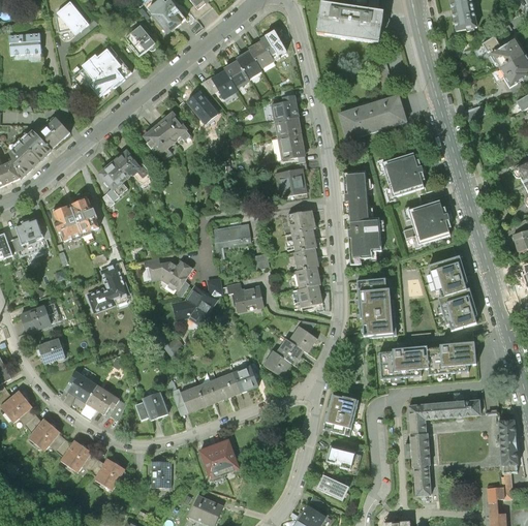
[(88,23),(71,0),(57,11),(58,13),(56,17),(59,31),(70,28),(75,33),(88,23)]
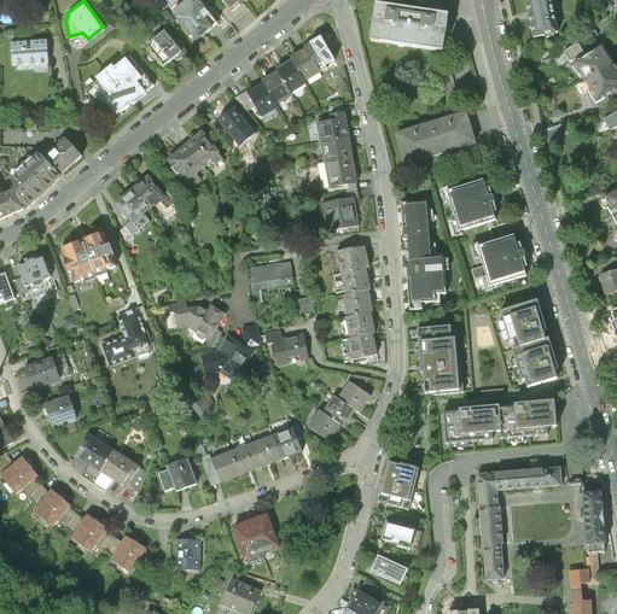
[(184,0),(172,10),(195,39),(215,23),(198,0),(196,0),(191,4),(188,0),(184,0)]
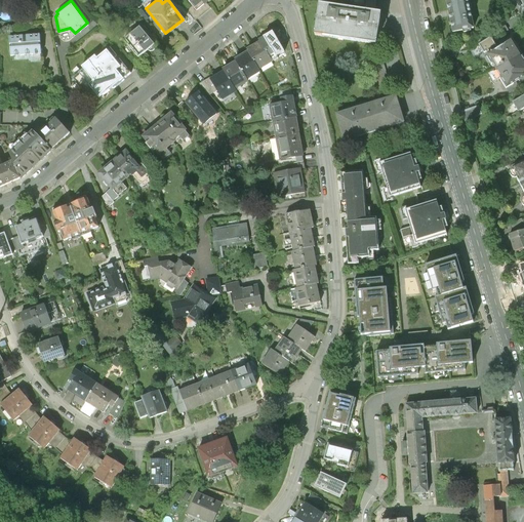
[(188,0),(195,8),(204,0),(188,0)]
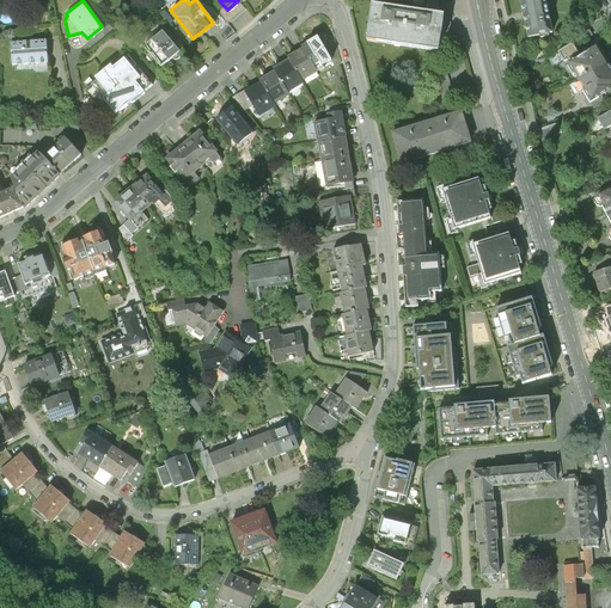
[(551,30),(545,0),(519,0),(526,35),(551,30)]
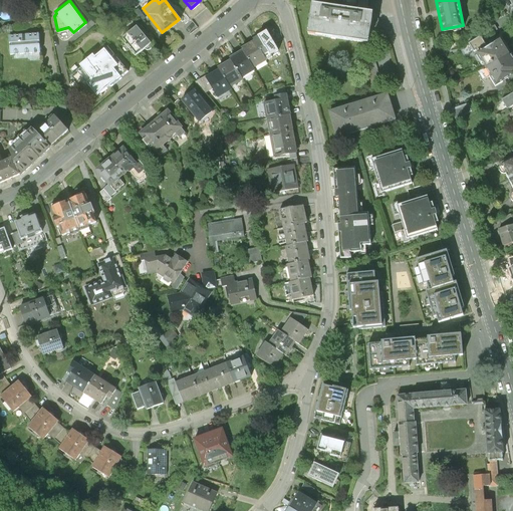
[(371,11),(312,3),(308,32),(367,40),(371,11)]
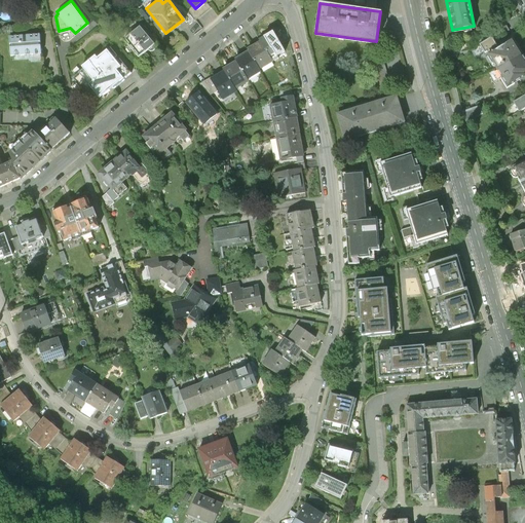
[(508,28),(502,21),(489,29),(494,37),(508,28)]
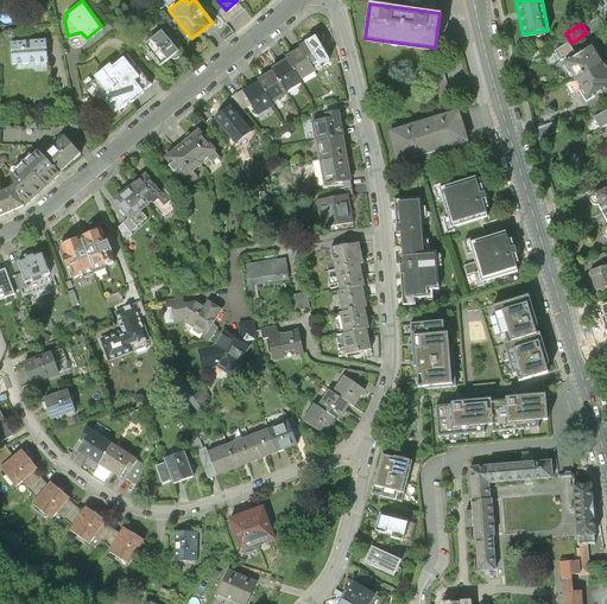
[(177,49),(160,29),(141,44),(158,64),(177,49)]
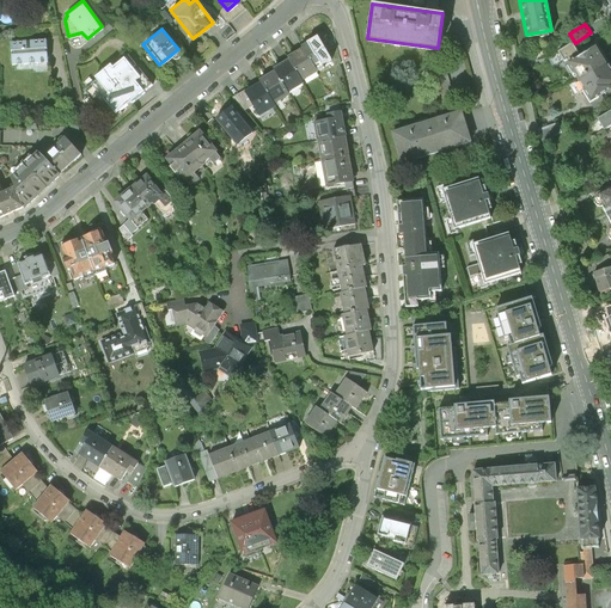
[(301,43),(303,44),(315,66),(330,57),(316,35),(301,43)]
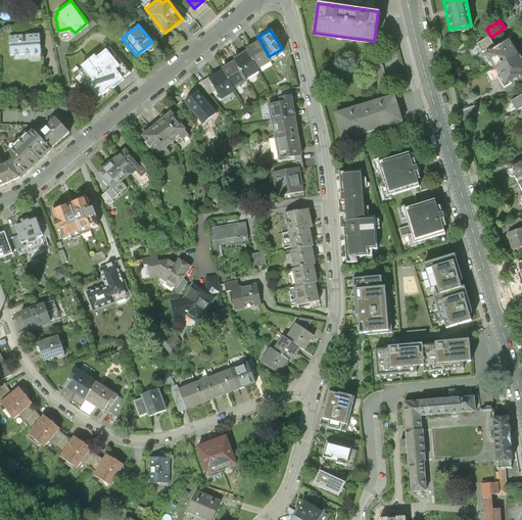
[(39,51),(38,33),(8,35),(9,53),(39,51)]
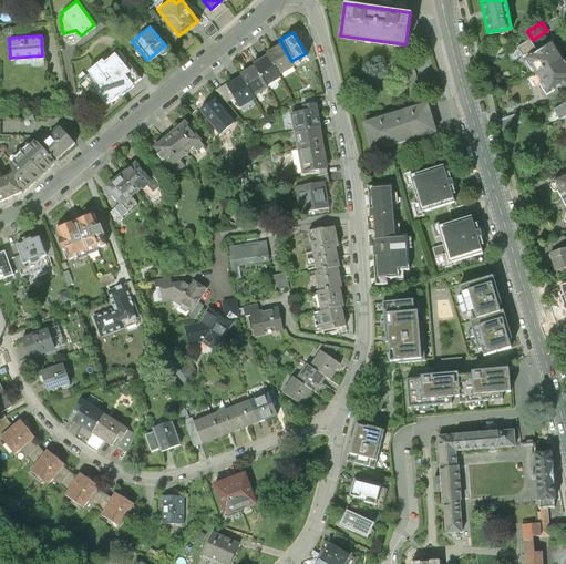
[(537,50),(530,38),(517,47),(525,57),(537,50)]
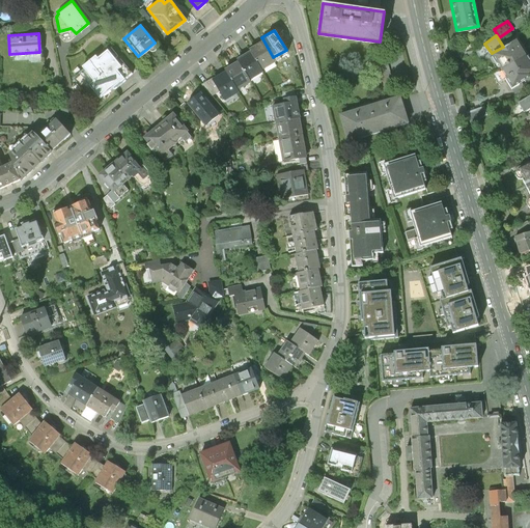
[(249,47),(250,50),(260,67),(274,59),(273,57),(262,38),(249,47)]
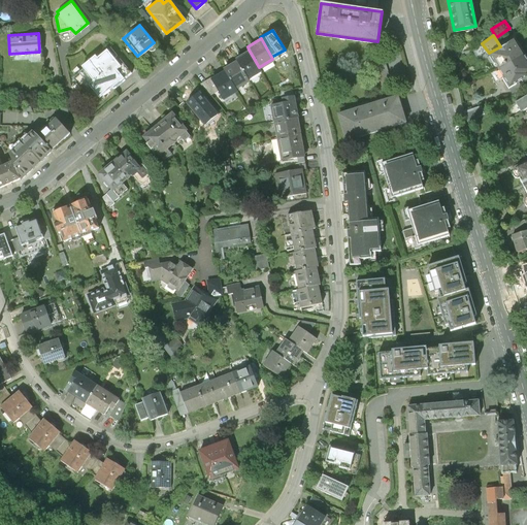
[(524,55),(514,38),(500,46),(489,53),(499,69),(524,55)]
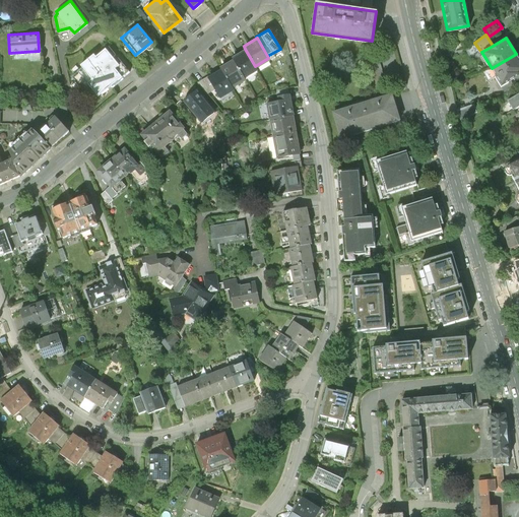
[(105,46),(69,75),(90,102),(126,71),(105,46)]
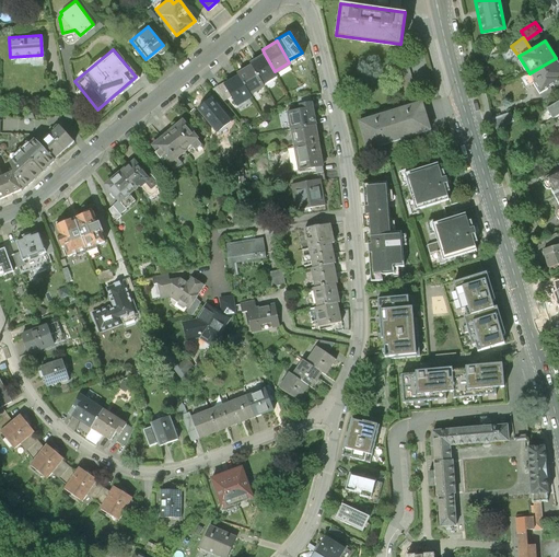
[(249,60),(252,62),(263,82),(277,73),(275,71),(264,53),(249,60)]
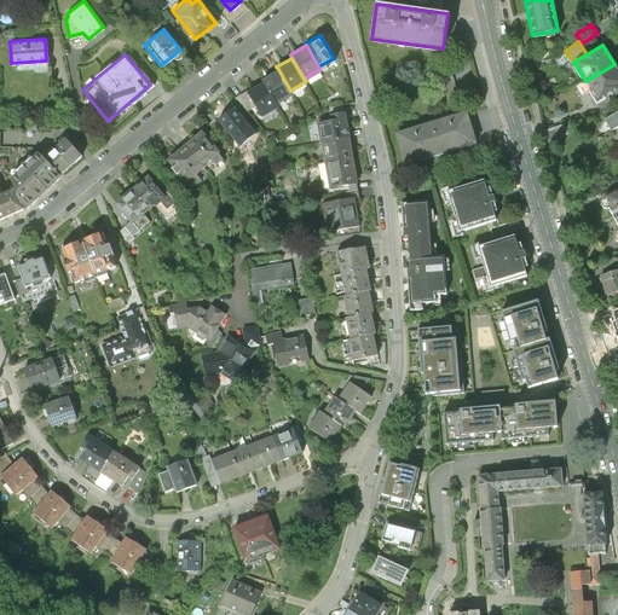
[(617,87),(617,69),(614,64),(585,81),(598,100),(617,87)]
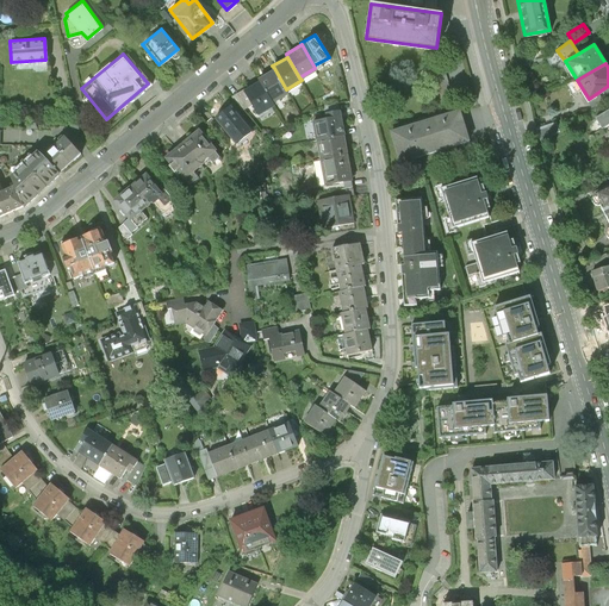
[(259,77),(260,79),(272,101),(287,92),(286,89),(274,68),(259,77)]
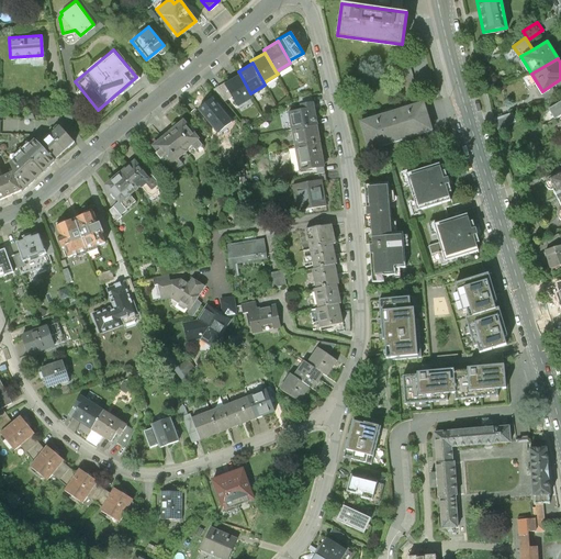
[(253,96),(250,93),(239,73),(224,81),(232,94),(237,104),(253,96)]
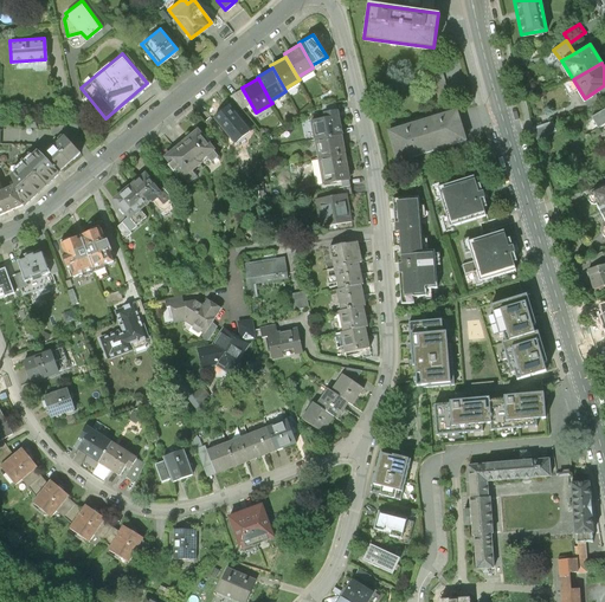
[(242,88),(231,95),(239,109),(250,102),(242,88)]
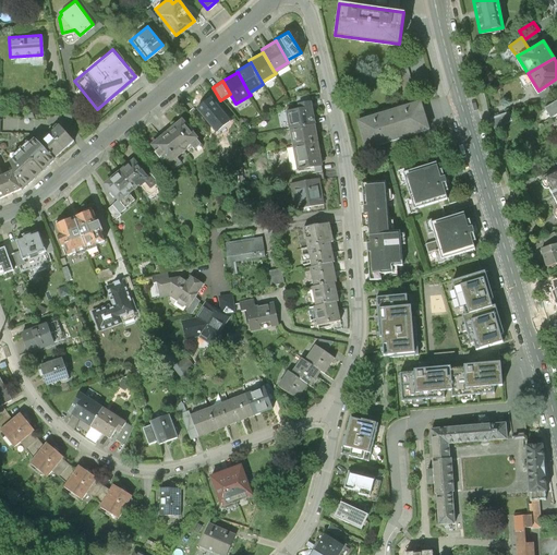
[(208,96),(195,108),(215,131),(228,119),(208,96)]
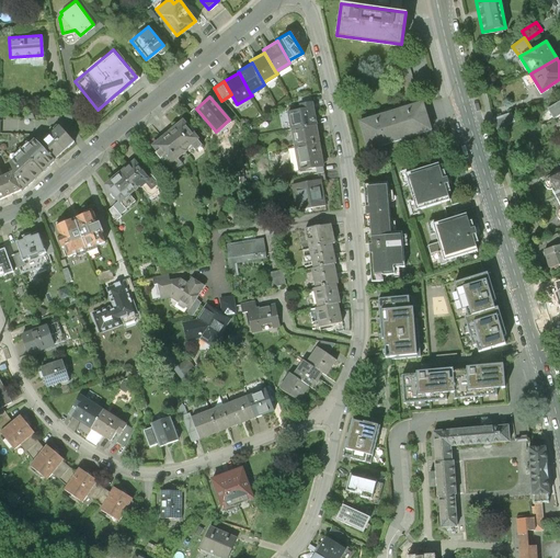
[(423,98),(357,118),(367,147),(432,127),(423,98)]
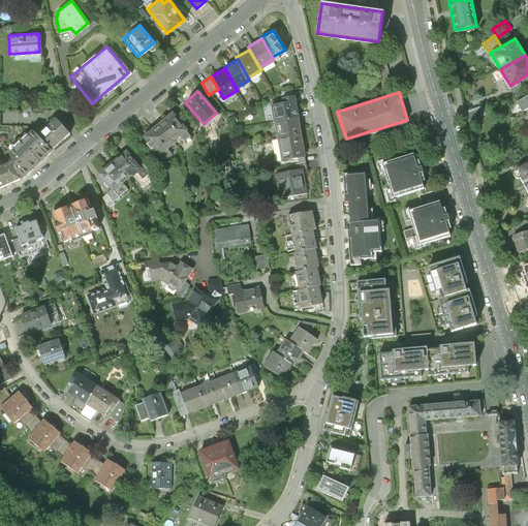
[(527,92),(516,100),(522,110),(527,105),(527,92)]
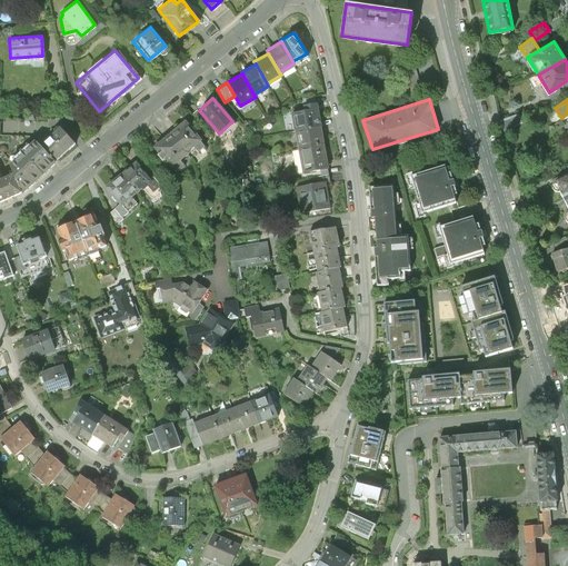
[(306,108),(292,110),(295,128),(320,123),(317,100),(315,100),(305,102),(306,108)]
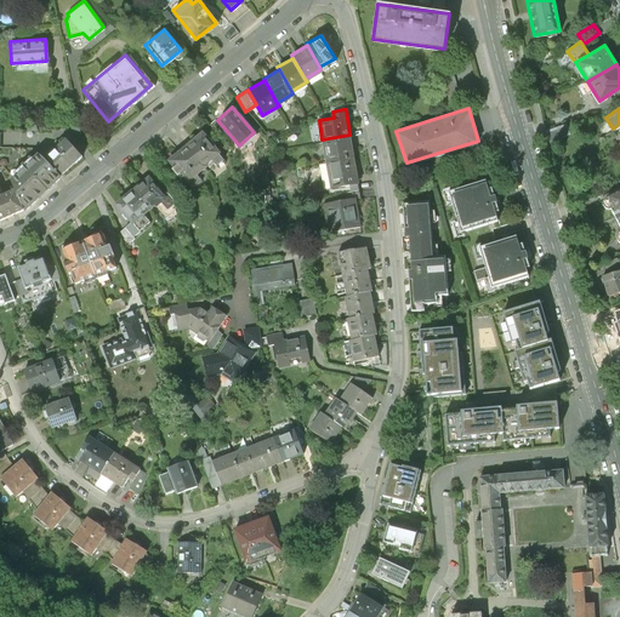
[(564,123),(545,129),(550,143),(568,132),(564,123)]
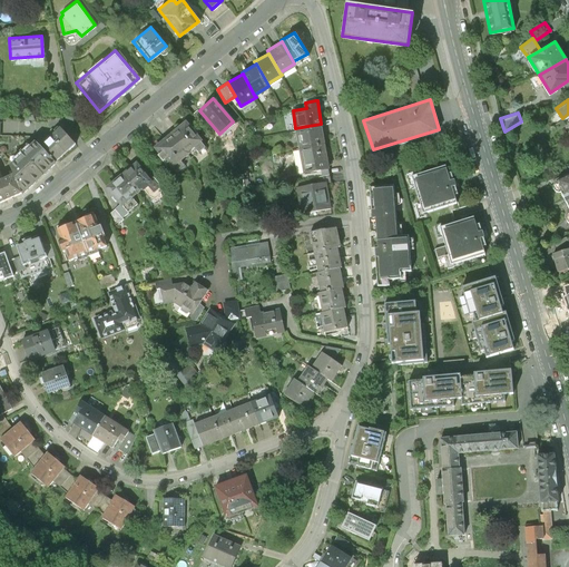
[(186,119),(169,133),(186,153),(202,139),(186,119)]
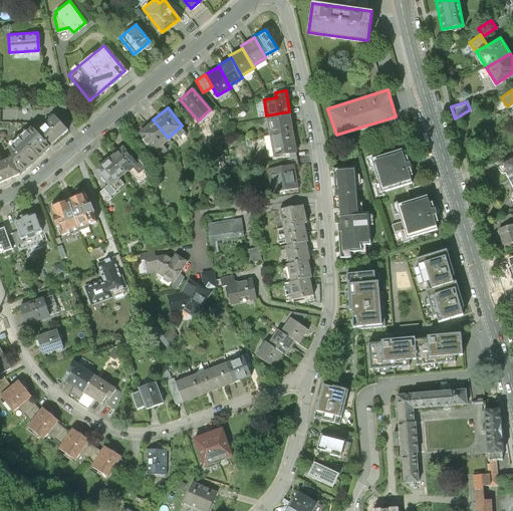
[(292,128),(289,111),(266,115),(269,132),(292,128)]
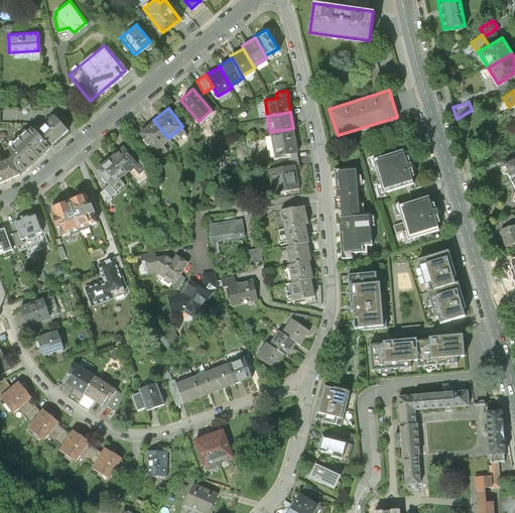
[(53,114),(34,131),(48,147),(68,129),(53,114)]
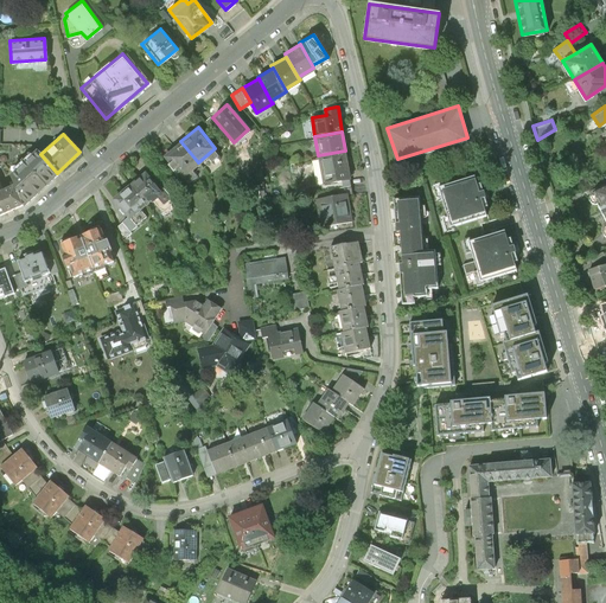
[(182,177),(198,162),(180,141),(164,155),(182,177)]
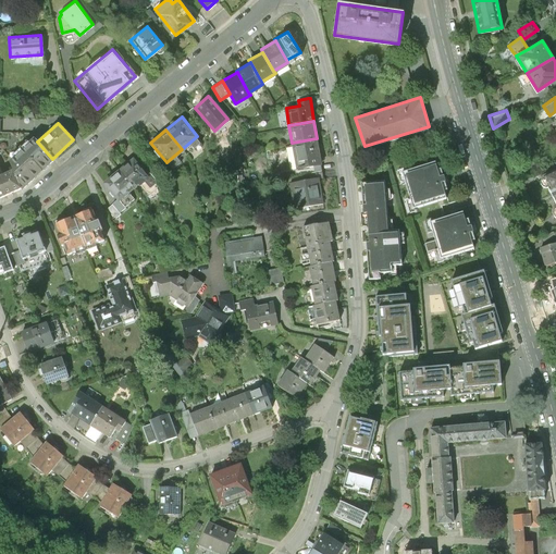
[(12,170),(20,187),(21,188),(52,159),(37,142),(33,137),(9,160),(12,170)]
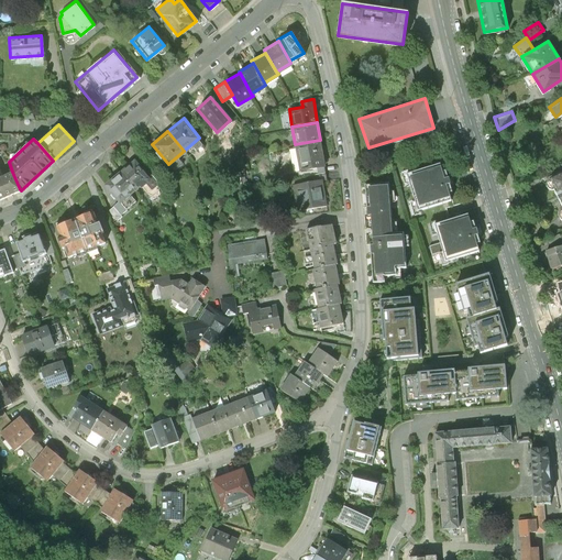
[(295,144),(297,156),(322,152),(320,140),(295,144)]
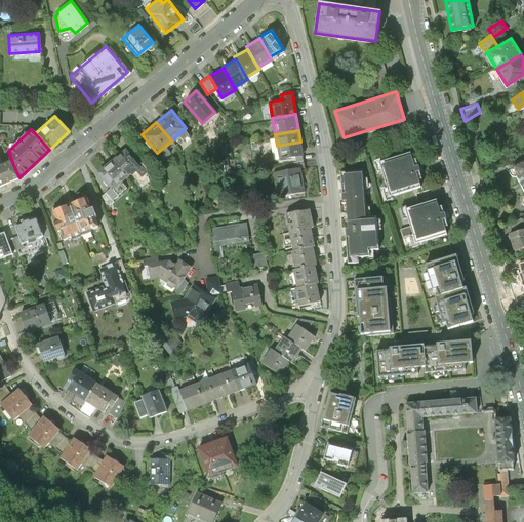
[(303,154),(300,142),(277,146),(279,157),(303,154)]
